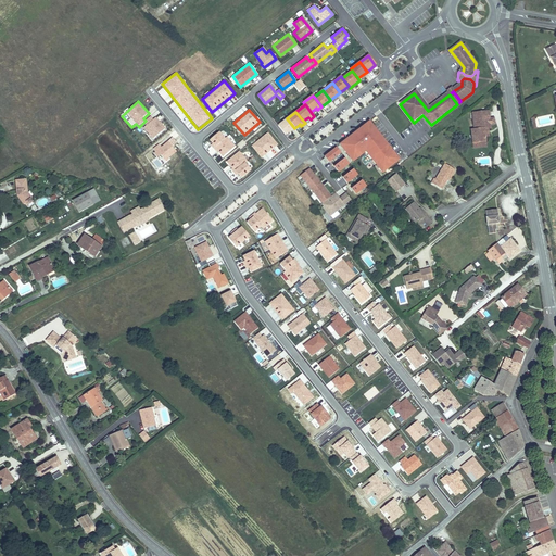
[(471,133),(474,143),(485,142),(485,139),(484,130),(489,129),(491,129),(491,126),(493,124),(494,122),(492,119),(490,119),(489,113),(474,115),(476,130),(471,133)]
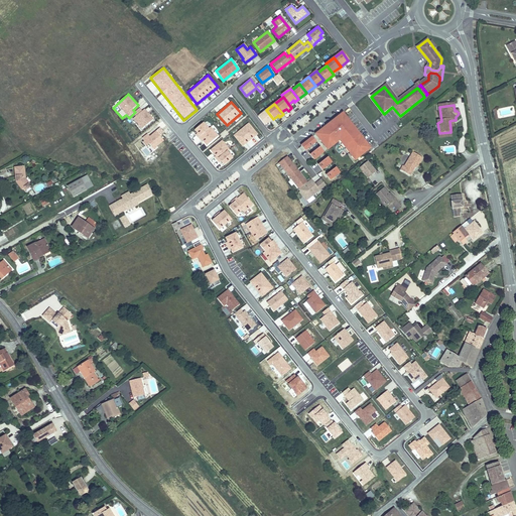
[(154,119),(144,109),(142,111),(140,109),(130,117),(142,130),(154,119)]
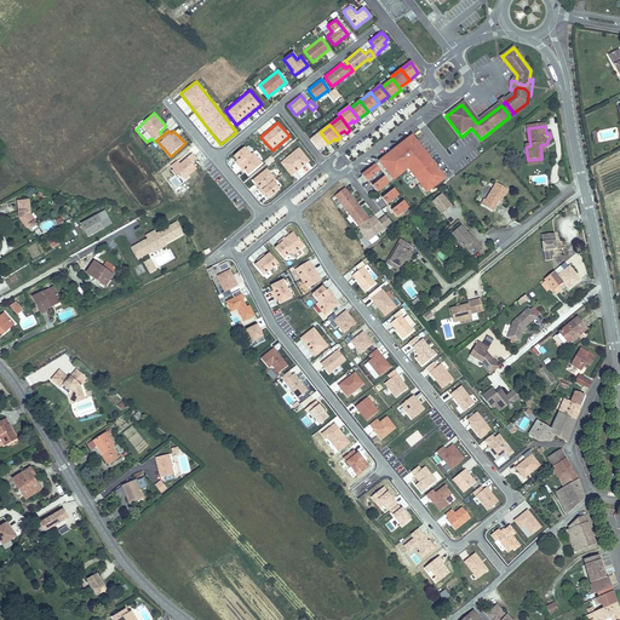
[(328,143),(320,132),(309,141),(317,151),(328,143)]
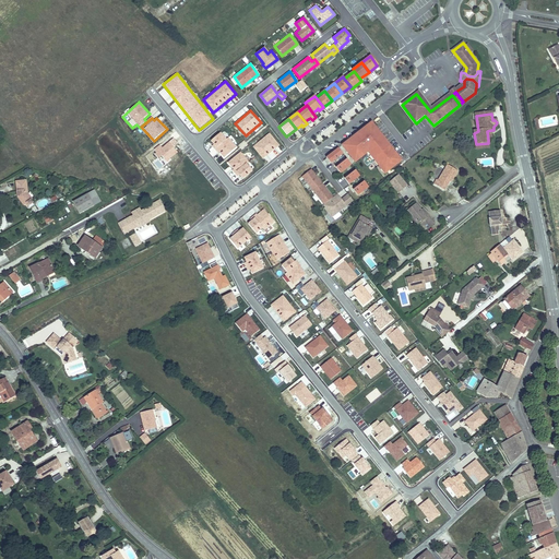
[(402,161),(385,141),(384,142),(381,138),(379,132),(372,122),(366,128),(365,132),(361,134),(359,132),(343,145),(356,163),(368,152),(385,174),(393,168),(391,166),(395,163),(399,163),(402,161)]
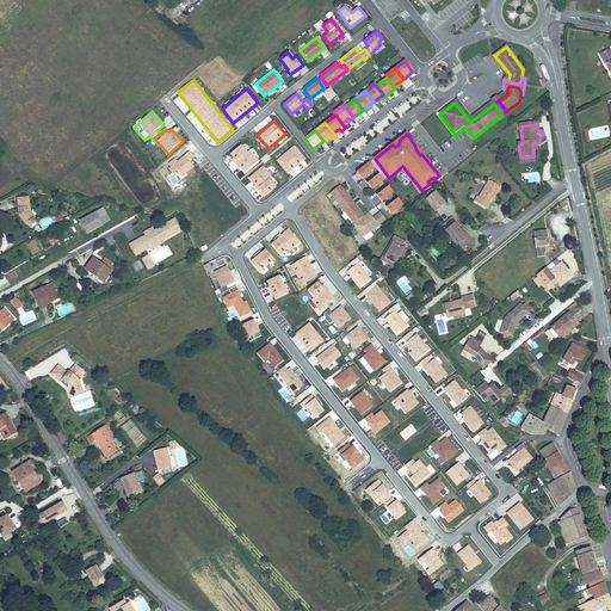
[(251,150),(248,153),(241,144),(229,155),(245,173),(259,161),(251,150)]
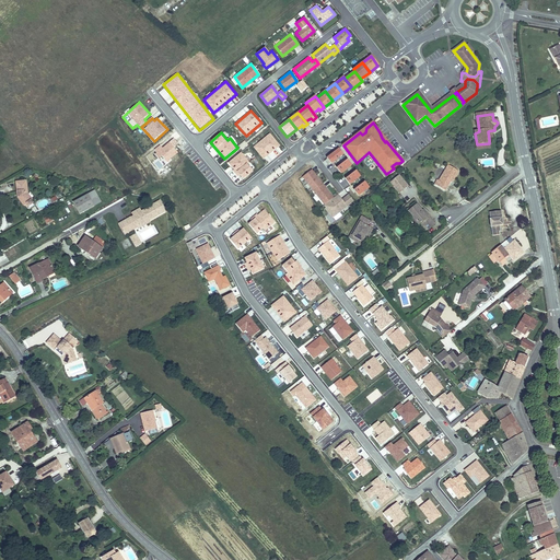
[(269,133),(253,148),(264,160),(280,146),(269,133)]
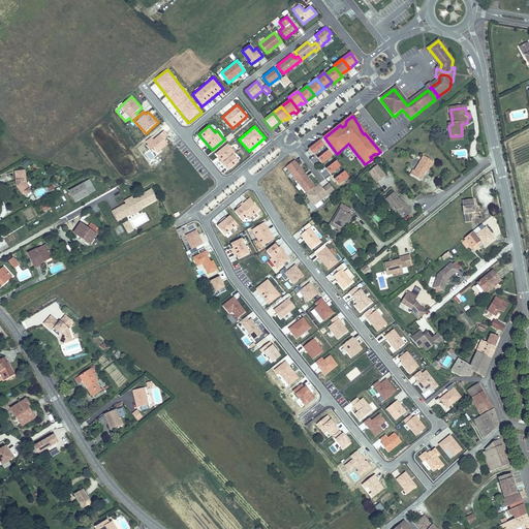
[(151,136),(144,142),(154,156),(168,145),(161,134),(153,139),(151,136)]
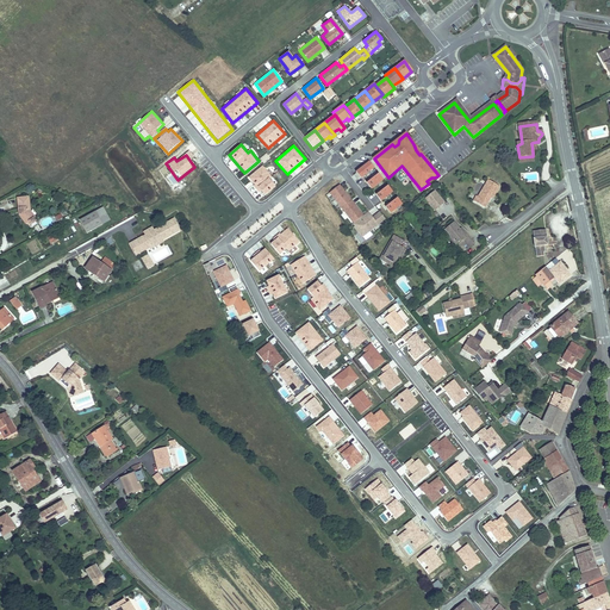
[(366,173),(369,170),(371,172),(374,169),(369,162),(355,173),(361,180),(362,178),(361,178),(363,176),(367,174),(366,173)]
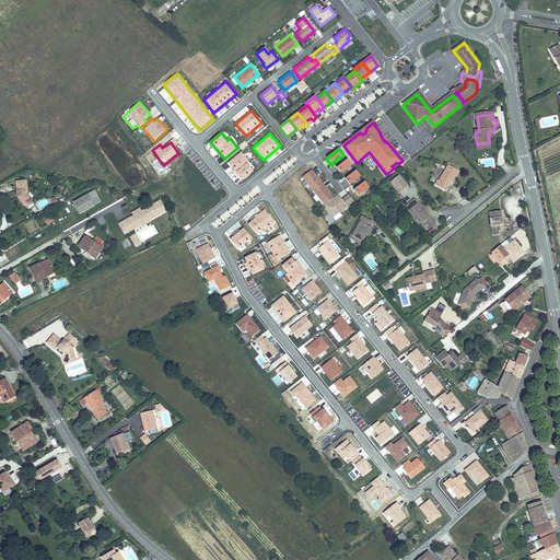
[(255,171),(241,153),(228,163),(242,182),(255,171)]
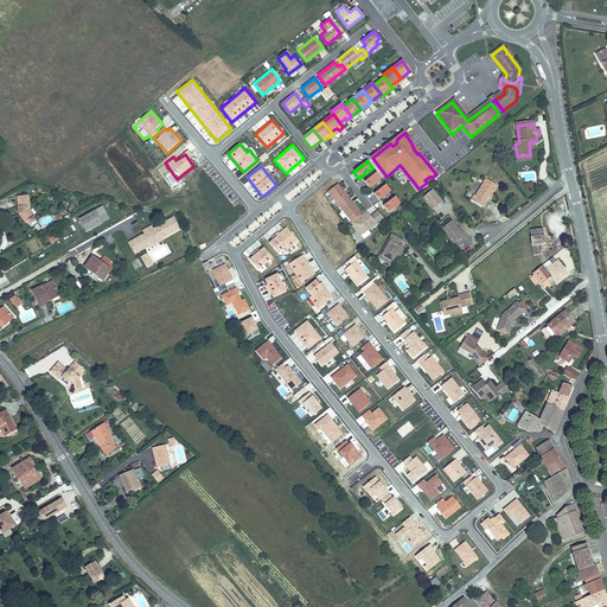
[(376,184),(378,180),(379,181),(382,180),(377,174),(366,183),(368,184),(366,185),(370,190),(376,184)]
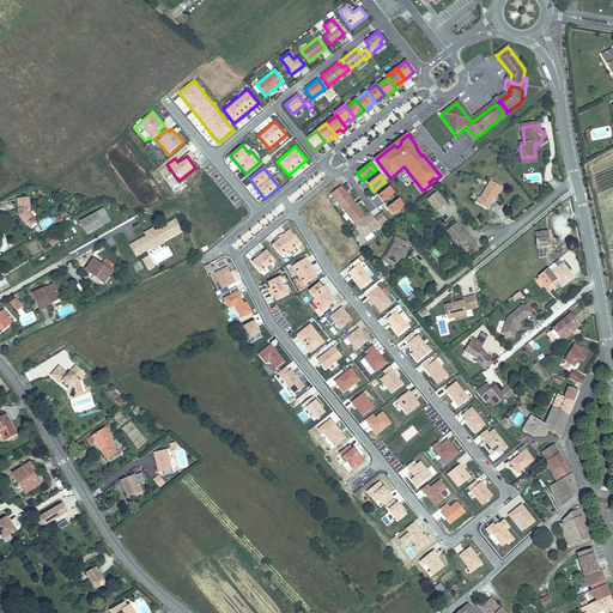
[(496,196),(498,198),(503,188),(490,181),(481,198),(480,198),(477,202),(490,210),(495,199),(496,196)]
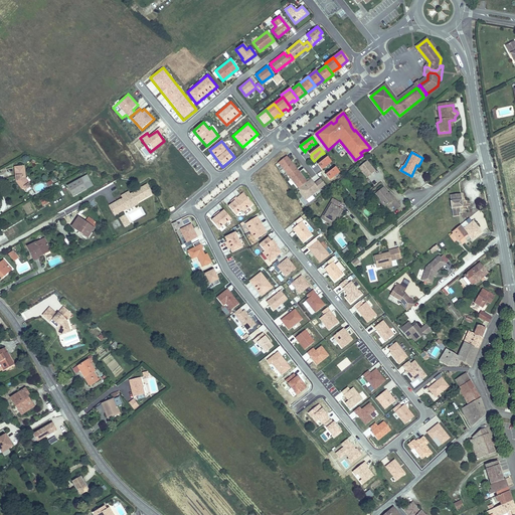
[(297,170),(287,157),(278,163),(279,165),(288,177),(297,170)]
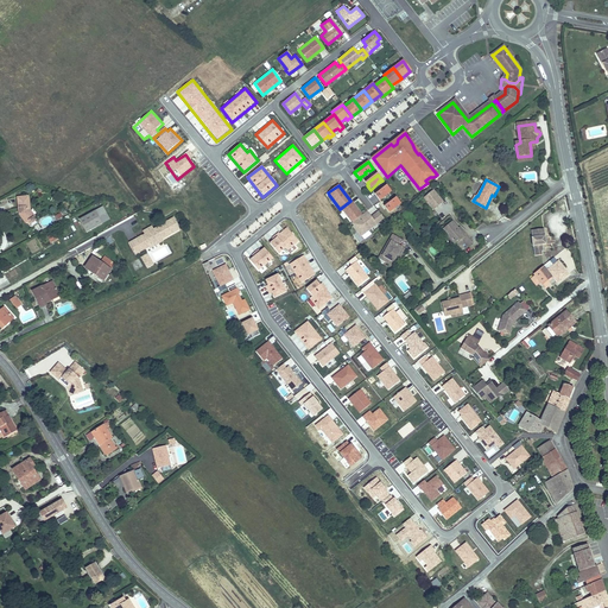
[(390,195),(392,192),(386,187),(375,195),(378,197),(377,197),(380,202),(386,197),(386,196),(388,194),(390,195)]
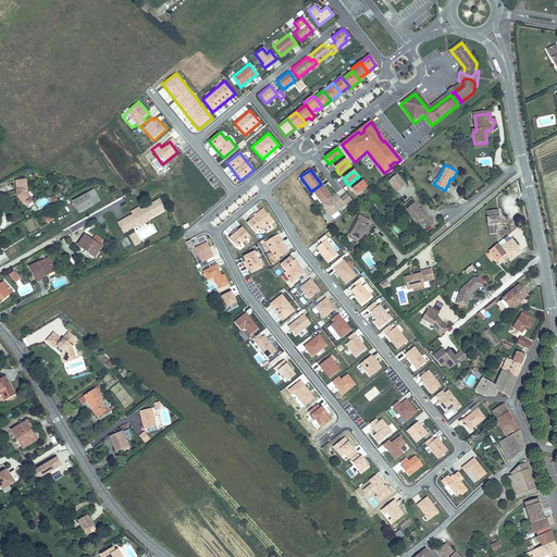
[(406,186),(397,175),(390,182),(398,193),(406,186)]
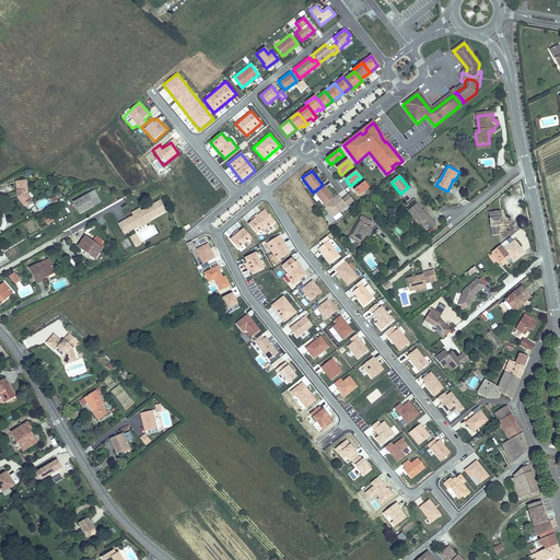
[(20,197),(19,198),(25,206),(32,198),(28,194),(26,181),(16,182),(18,190),(19,191),(20,197)]
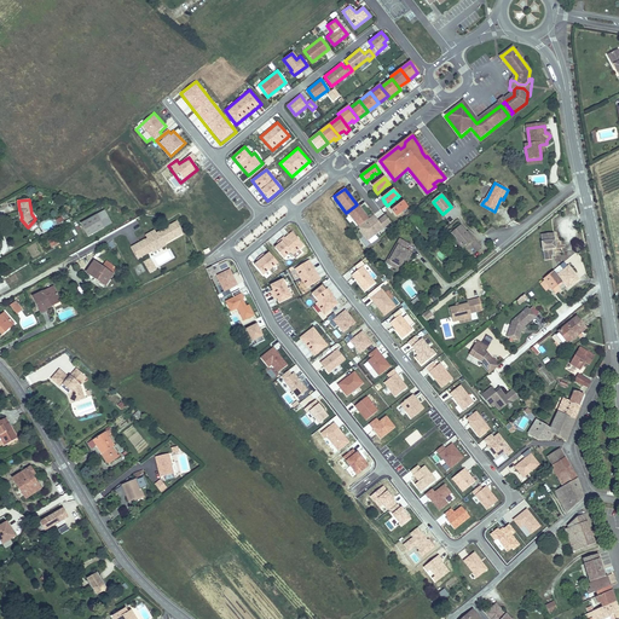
[(403,212),(405,209),(406,210),(409,208),(403,202),(392,210),(394,213),(393,214),(397,218),(403,213),(403,212)]
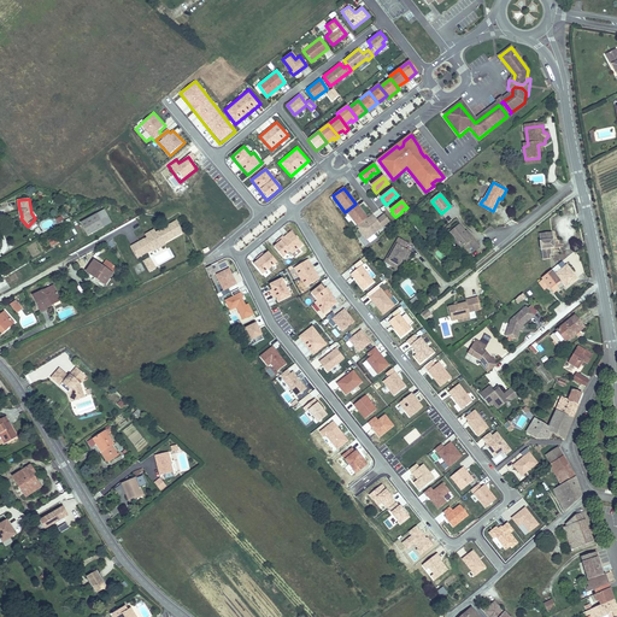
[(357,228),(368,219),(356,204),(345,212),(357,228)]
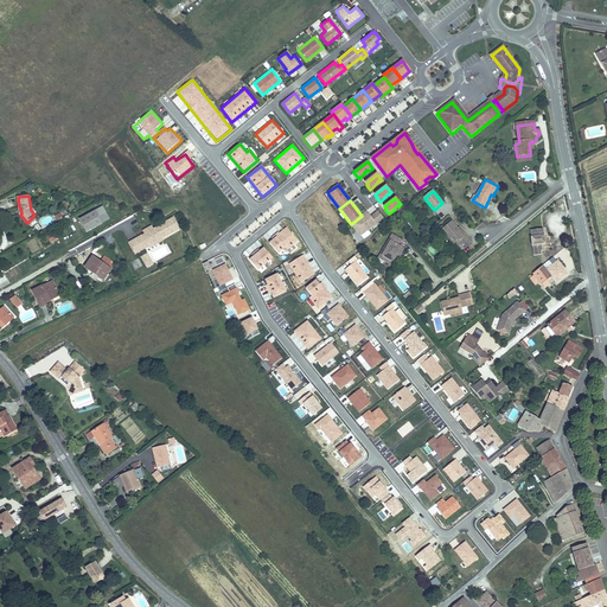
[(103,205),(95,210),(102,222),(110,218),(103,205)]
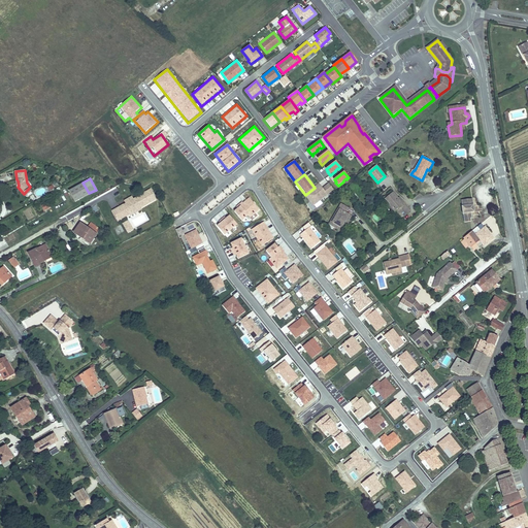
[(75,201),(89,193),(83,183),(69,191),(75,201)]
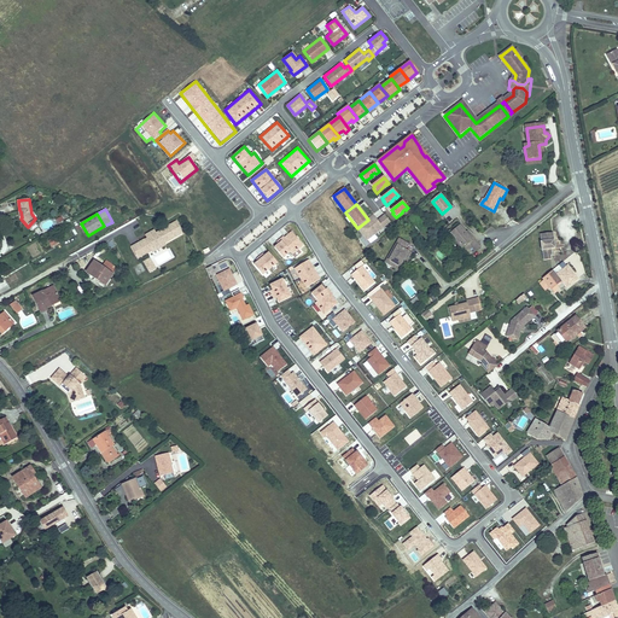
[(357,228),(360,232),(367,242),(390,223),(385,216),(378,222),(377,223),(372,217),(368,220),(357,228)]
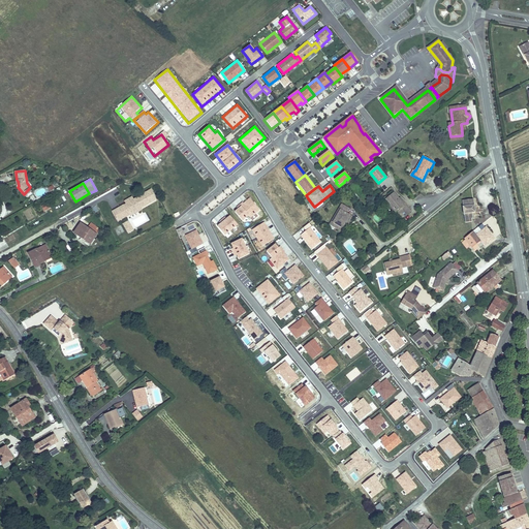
[(125,204),(126,205),(125,206),(124,206),(113,212),(119,221),(125,217),(124,215),(139,207),(141,209),(156,199),(151,190),(134,199),(135,200),(133,200),(132,199),(125,204)]
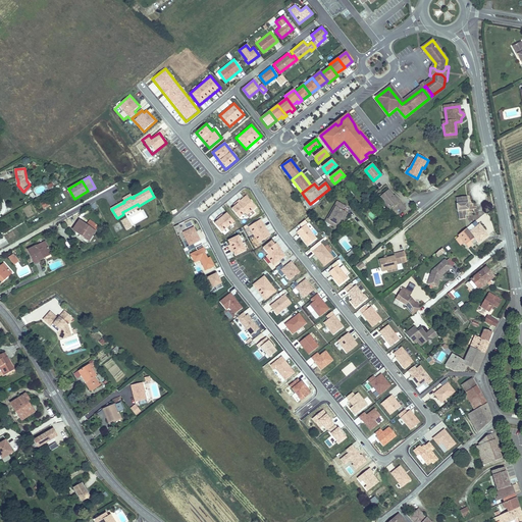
[(392,210),(396,214),(404,206),(401,202),(399,203),(393,197),(388,191),(380,198),(390,210),(392,210)]
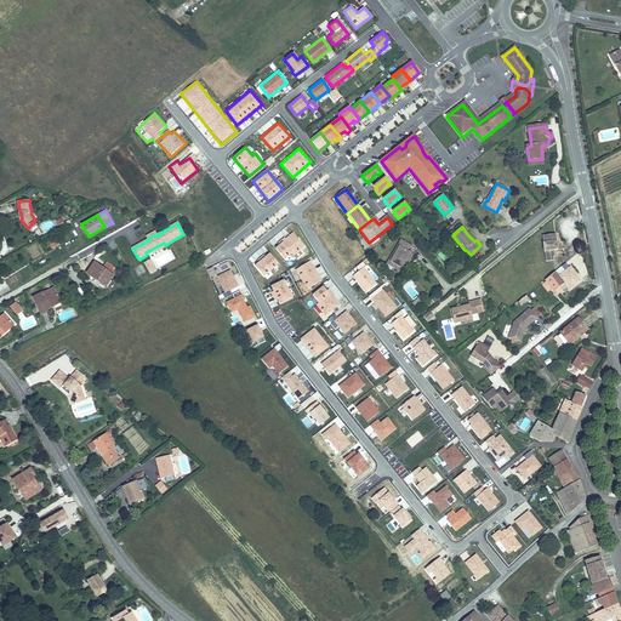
[(274,248),(285,262),(305,246),(294,233),(274,248)]
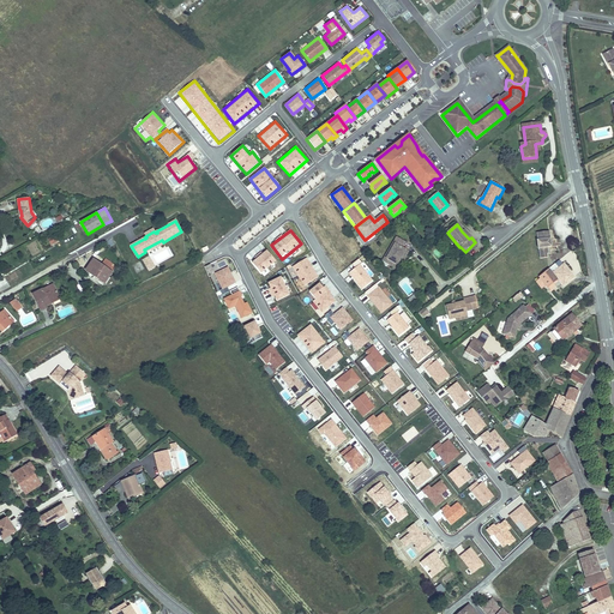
[(553,246),(552,230),(540,232),(540,240),(539,240),(539,247),(540,247),(541,259),(549,258),(548,253),(549,253),(549,246),(553,246)]
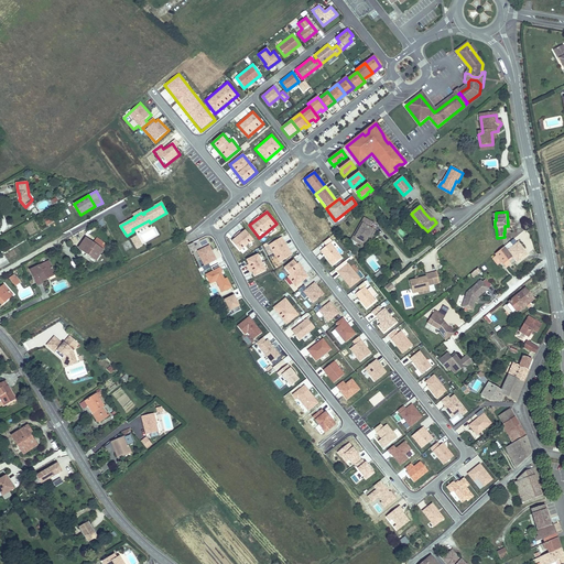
[(150,223),(149,220),(132,229),(133,231),(139,229),(139,230),(151,224),(150,223)]
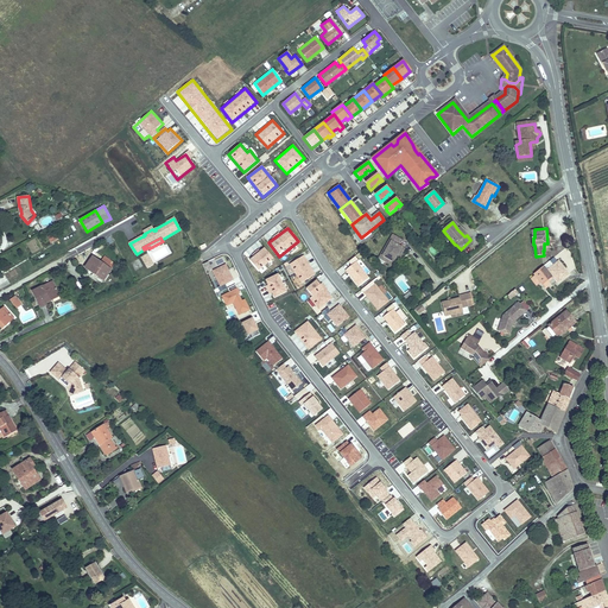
[(392,238),(388,244),(392,246),(385,259),(394,264),(401,249),(398,247),(401,242),(392,238)]
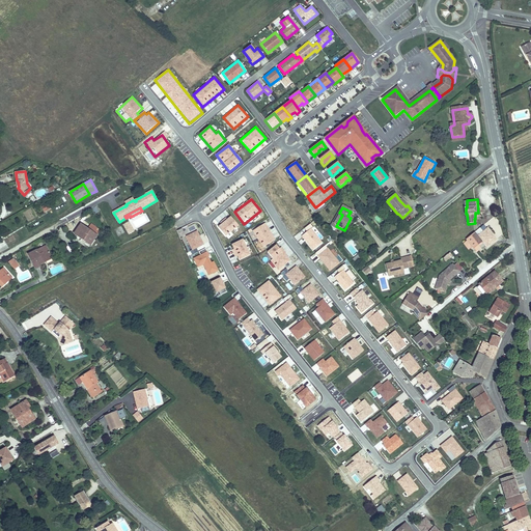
[(411,210),(402,218),(404,221),(414,214),(411,210)]
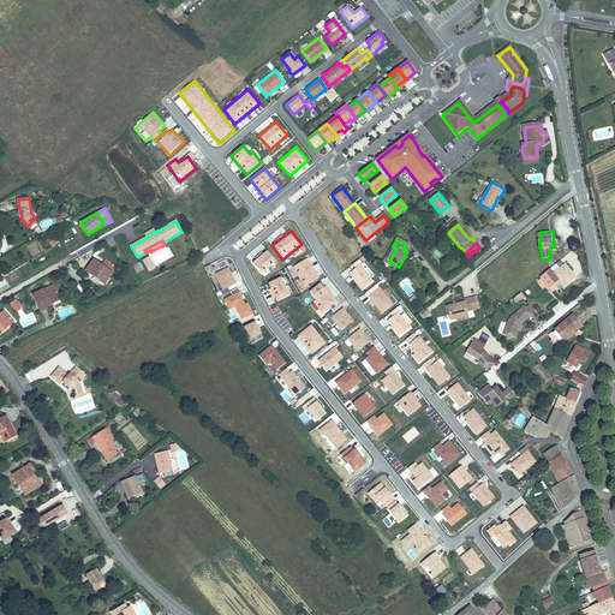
[(396,249),(393,246),(384,263),(399,272),(410,255),(406,252),(399,267),(389,262),(396,249)]
